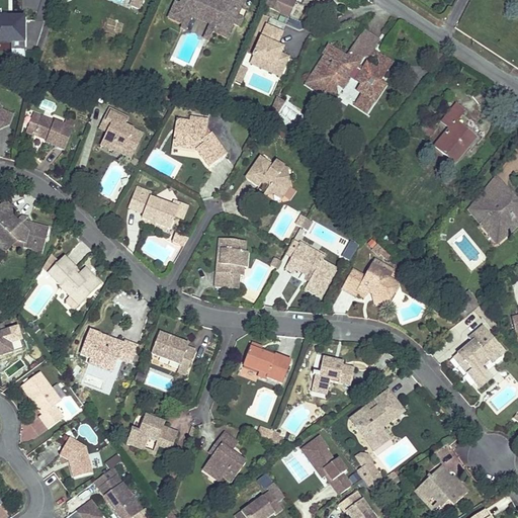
[(245,0),(228,0),(225,9),(204,0),(183,0),(180,7),(176,5),(169,21),(183,27),(189,12),(217,24),(212,34),(213,34),(228,40),(234,25),(229,23),(232,17),(237,19),(245,0)]
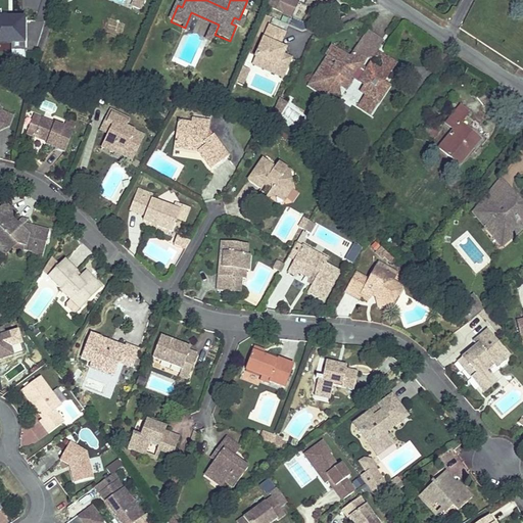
[(206,0),(227,9),(230,0),(225,0),(224,2),(218,0),(206,0)]
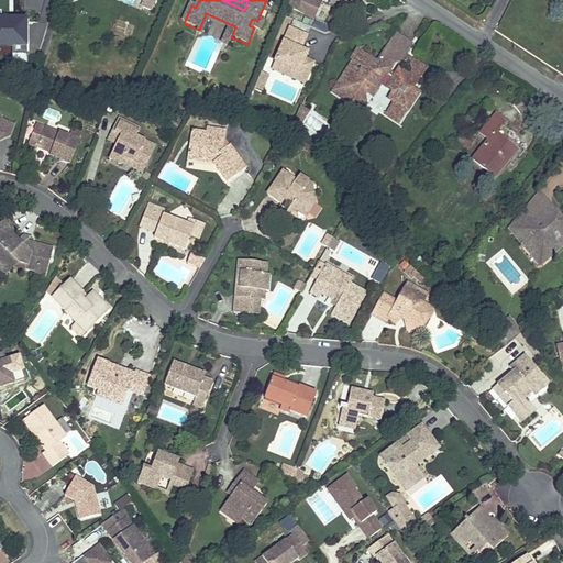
[(316,0),(293,0),(289,9),(315,20),(322,2),(316,0)]
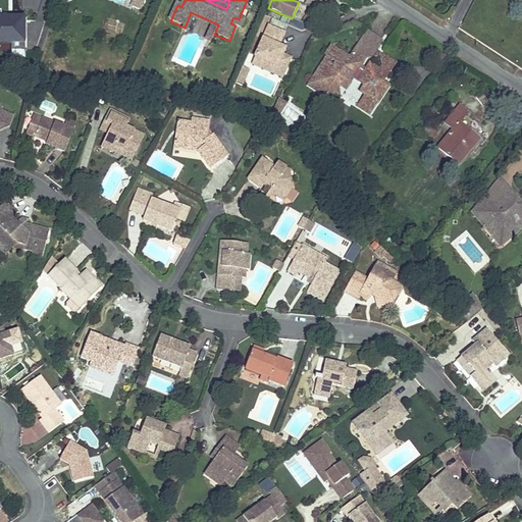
[(1,12),(0,11),(0,42),(11,42),(25,42),(25,20),(22,20),(1,20),(1,17),(1,12)]
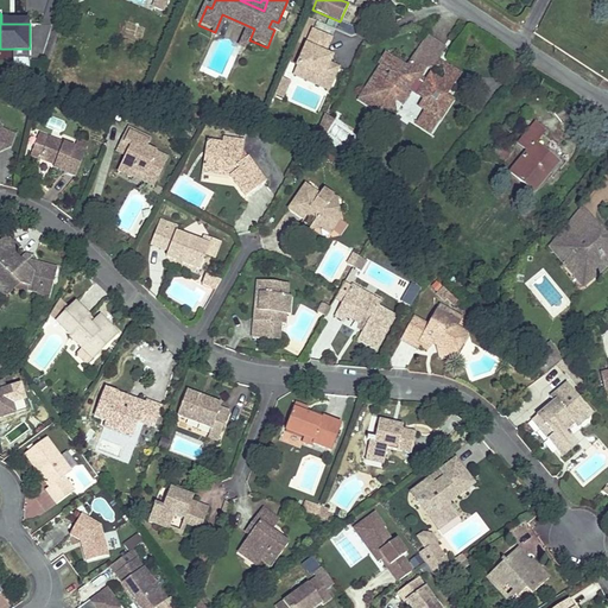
[(249,40),(254,29),(222,14),(215,32),(214,32),(213,36),(217,38),(226,21),(247,32),(240,48),(246,50),(251,40),(249,40)]
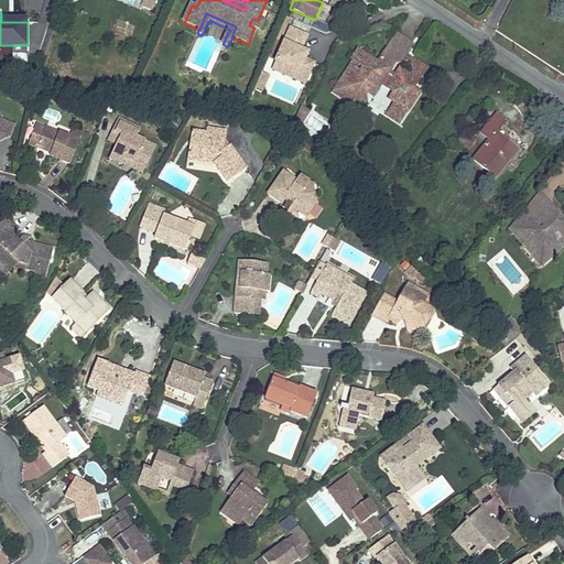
[(264,24),(258,21),(252,19),(249,25),(255,28),(262,31),(264,24)]
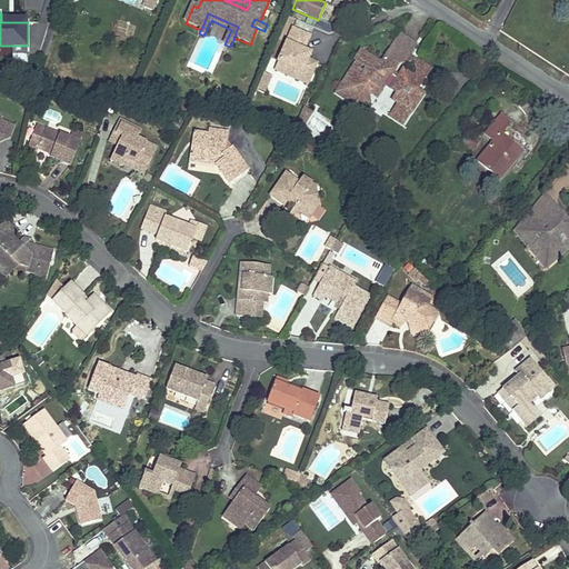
[(311,36),(293,28),(279,62),(301,72),(298,79),(309,85),(318,63),(309,59),(310,57),(305,53),(306,51),(305,50),(311,36)]
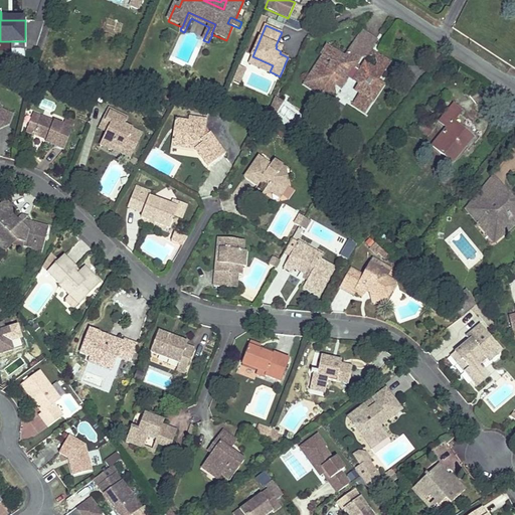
[(376,40),(362,30),(352,45),(366,55),(369,50),(376,40)]
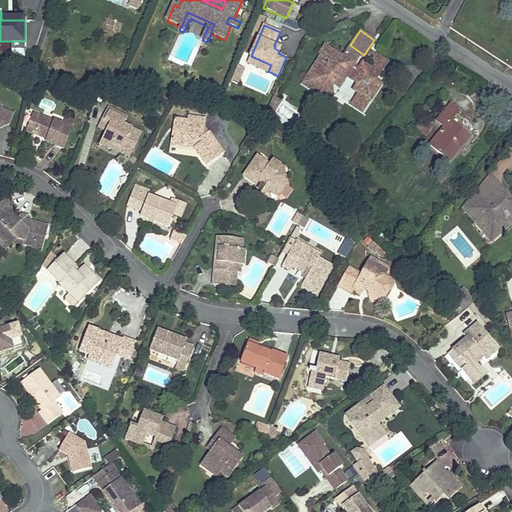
[(11,41),(11,44),(11,51),(25,51),(25,41),(11,41)]
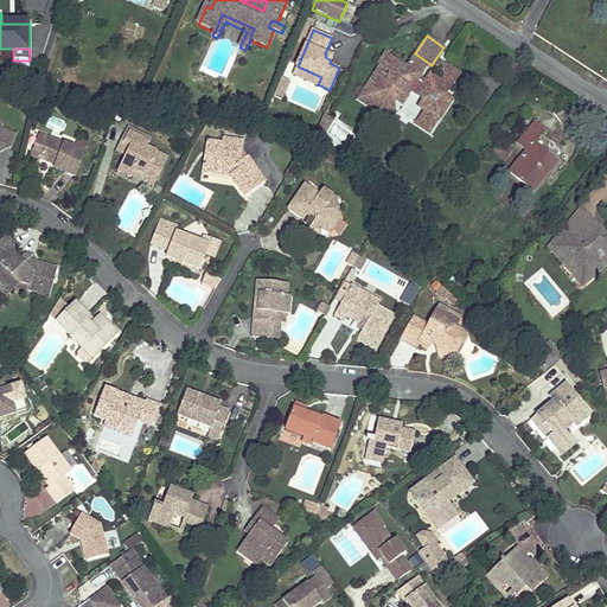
[(426,68),(442,65),(435,59),(432,65),(415,53),(411,61),(417,65),(419,63),(426,68)]
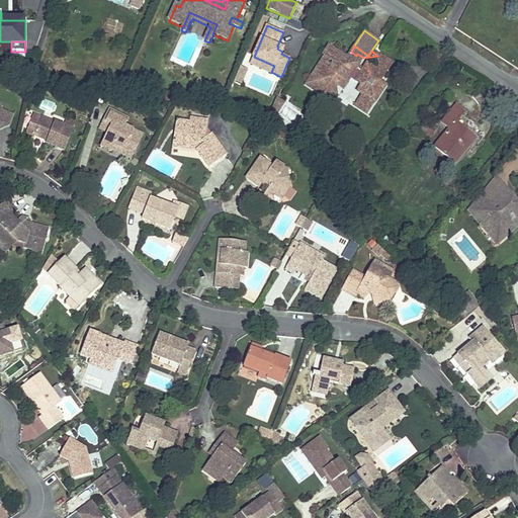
[(325,55),(322,60),(331,66),(334,62),(329,60),(334,51),(328,47),(323,54),(325,55)]
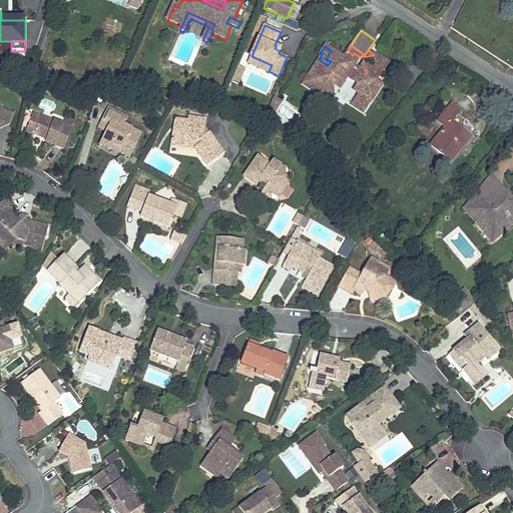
[(353,55),(348,51),(343,58),(331,50),(326,59),(331,61),(328,65),(319,59),(314,67),(318,70),(314,77),(318,79),(312,89),(320,94),(324,87),(326,88),(326,89),(327,91),(329,93),(331,92),(332,91),(333,89),(332,87),(334,84),(340,87),(345,80),(343,78),(345,75),(348,77),(358,84),(354,90),(359,93),(371,101),(382,85),(376,80),(380,74),(372,69),(363,63),(360,68),(358,71),(353,67),(355,64),(360,57),(354,53),(353,55)]
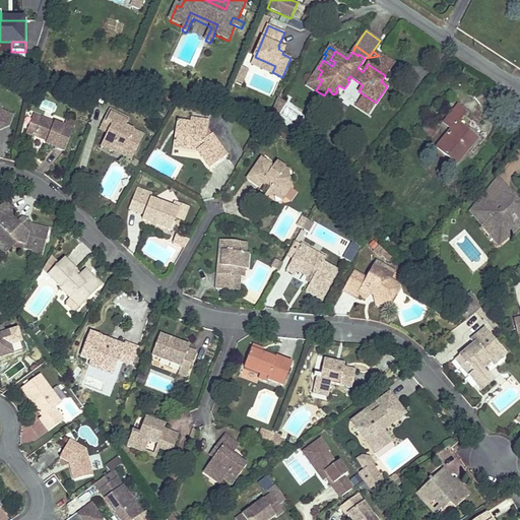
[(392,64),(379,56),(381,65),(377,70),(385,75),(392,64)]
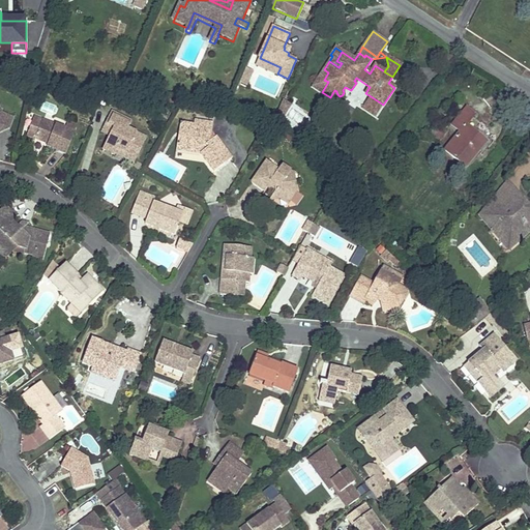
[(281,67),(260,58),(257,65),(277,74),(281,67)]
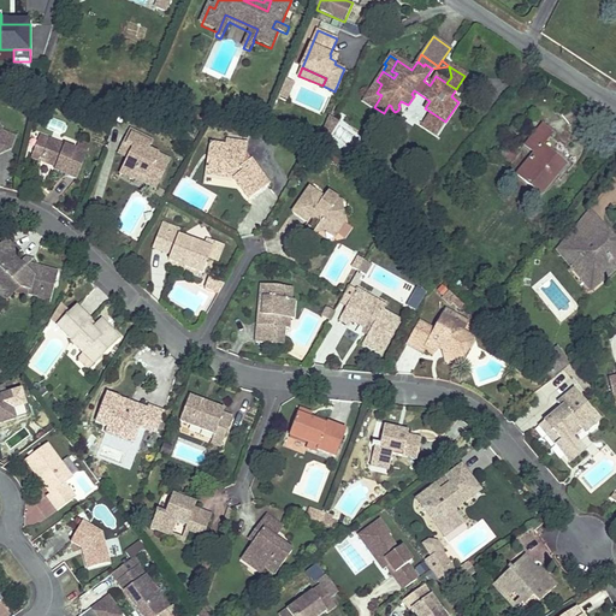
[(381,84),(377,81),(371,89),(377,93),(381,84)]
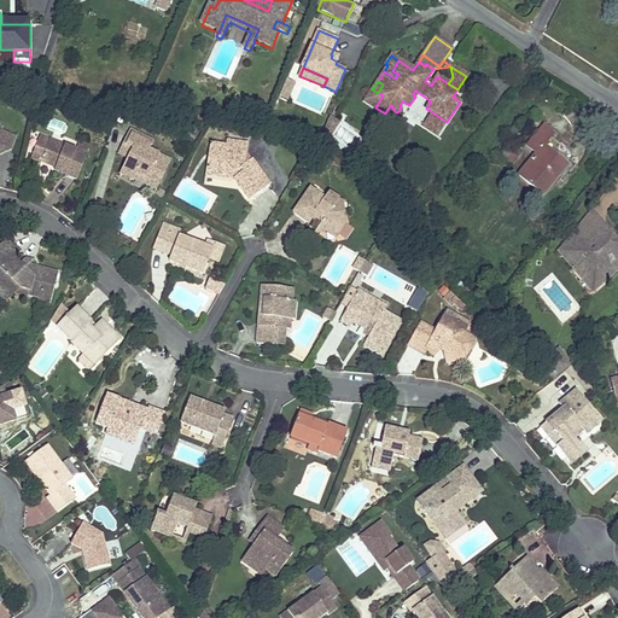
[(377,126),(385,114),(375,108),(367,120),(377,126)]
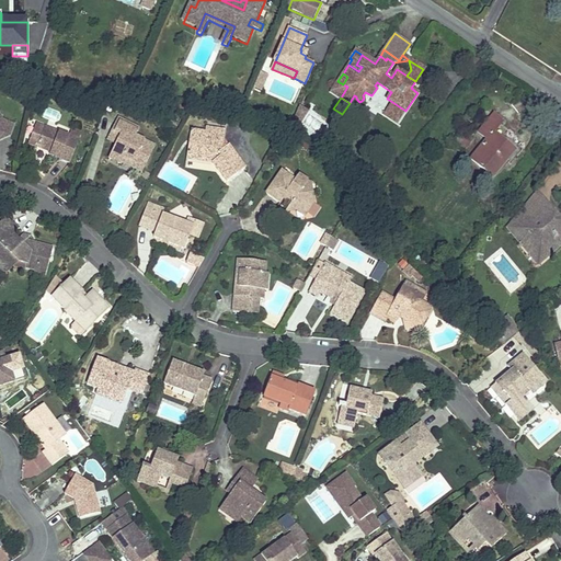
[(397,123),(405,111),(392,102),(385,115),(397,123)]
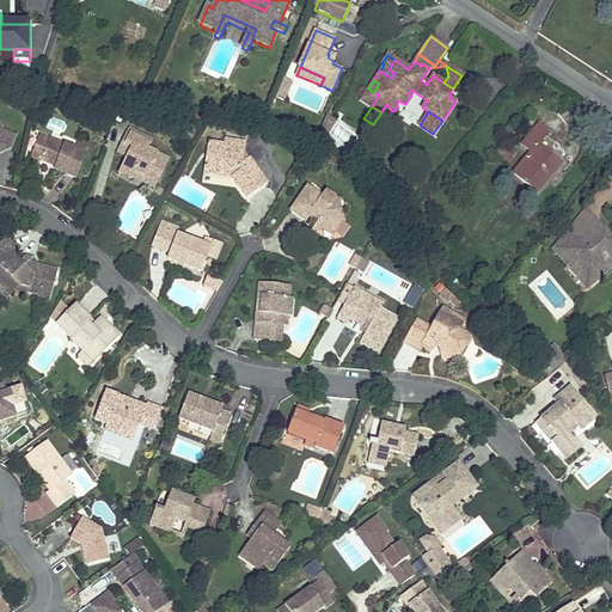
[(326,116),(319,132),(326,135),(336,122),(326,116)]
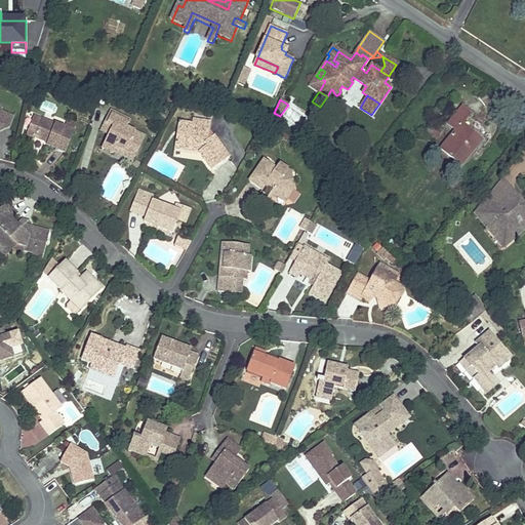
[(437,104),(431,110),(436,114),(442,108),(437,104)]
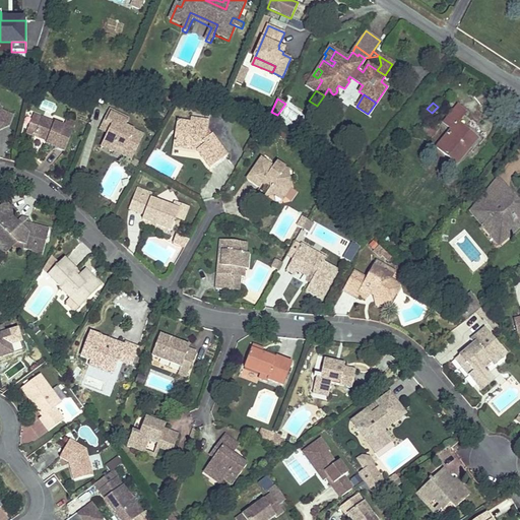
[(271,112),(252,104),(250,108),(274,120),(277,115),(271,112)]
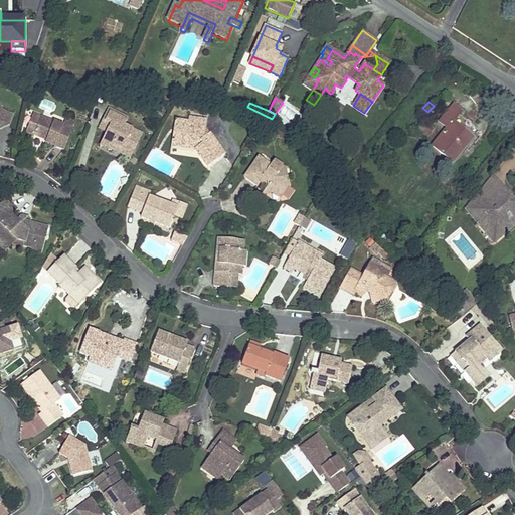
[(454,106),(440,122),(447,128),(432,146),(452,162),(473,138),(454,122),(462,112),(454,106)]
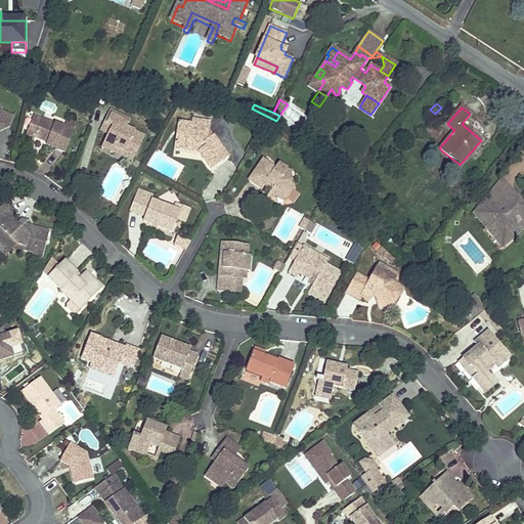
[(0,112),(0,128),(6,126),(9,116),(0,112)]
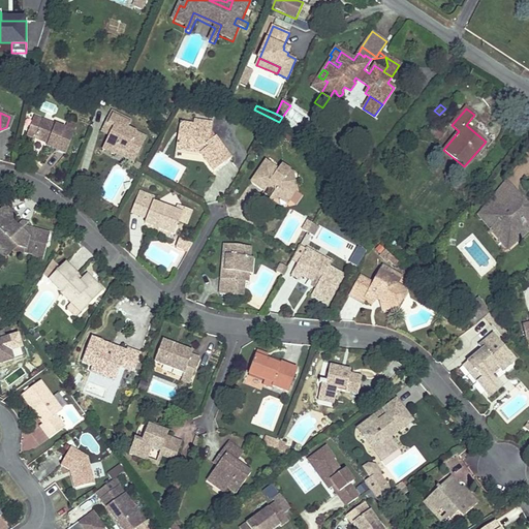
[(101,131),(110,135),(114,127),(107,124),(113,115),(110,114),(101,131)]
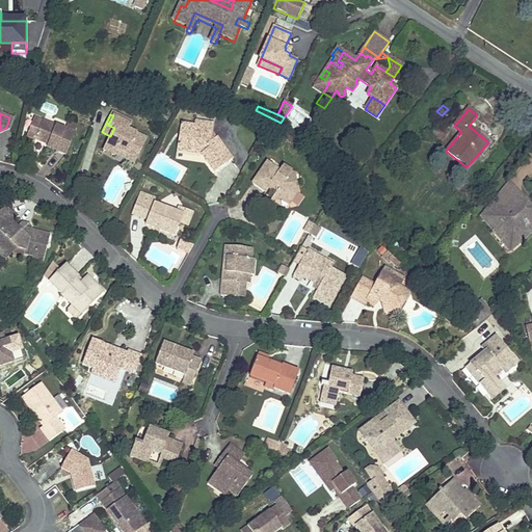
[(125,157),(132,160),(138,149),(141,151),(147,138),(128,129),(131,125),(113,115),(108,125),(114,128),(110,136),(103,150),(114,156),(115,154),(118,149),(127,154),(125,157)]
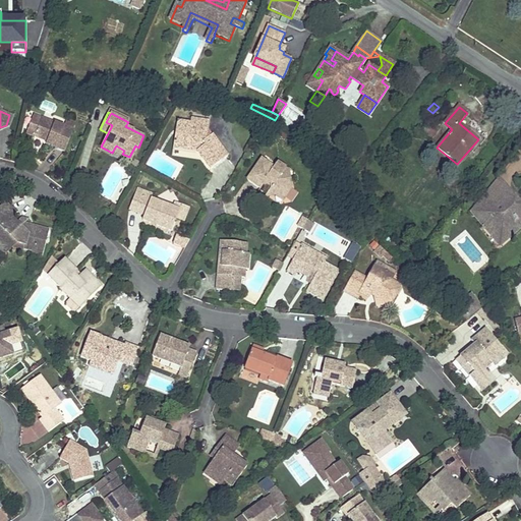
[(438,127),(442,122),(436,117),(429,126),(427,124),(420,133),(429,141),(437,132),(435,130),(438,127)]
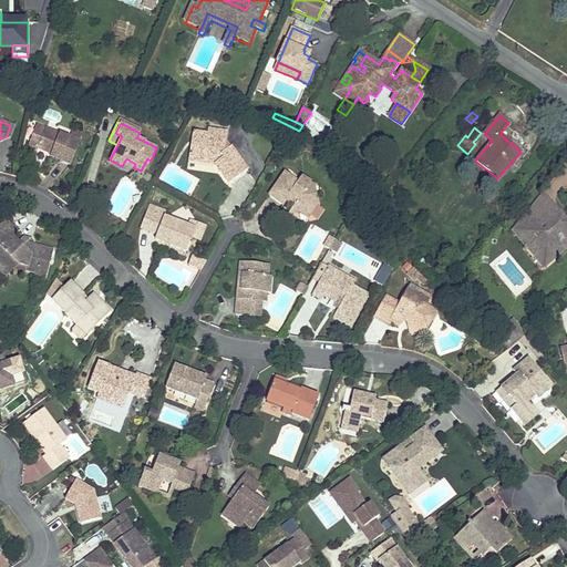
[(60,161),(71,165),(80,142),(45,129),(37,148),(51,154),(61,158),(60,161)]
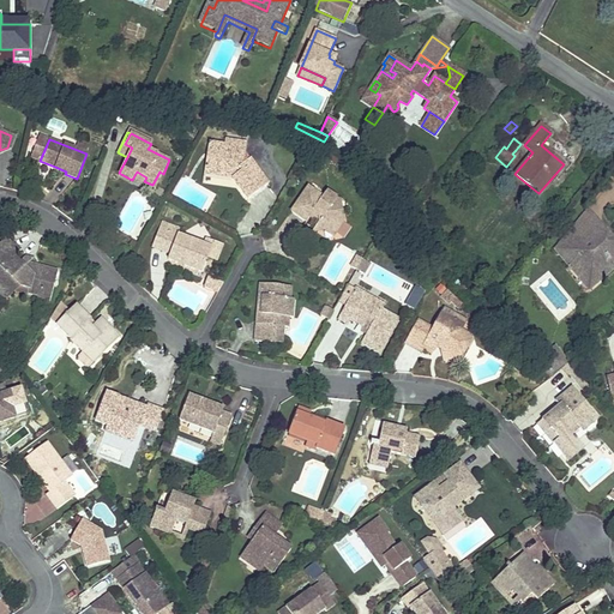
[(223,152),(224,144),(209,142),(205,160),(210,161),(211,151),(223,152)]
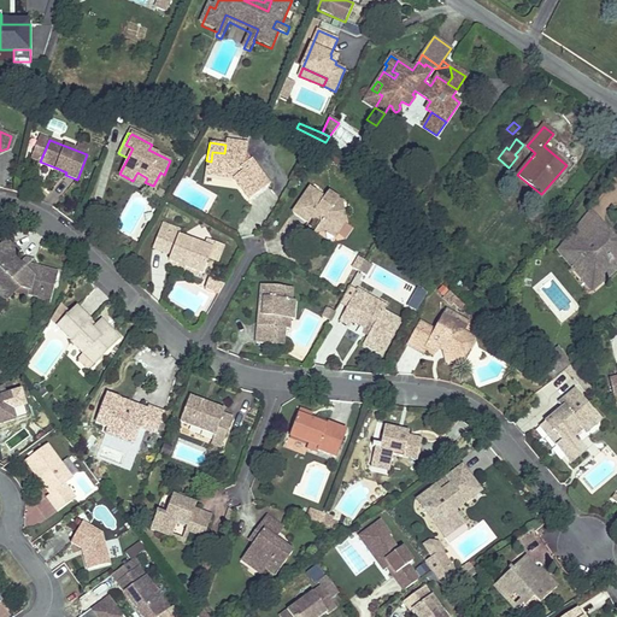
[(234,180),(250,200),(270,186),(251,160),(248,162),(246,159),(246,154),(247,147),(225,145),(224,153),(212,152),(211,162),(206,160),(205,175),(234,180)]
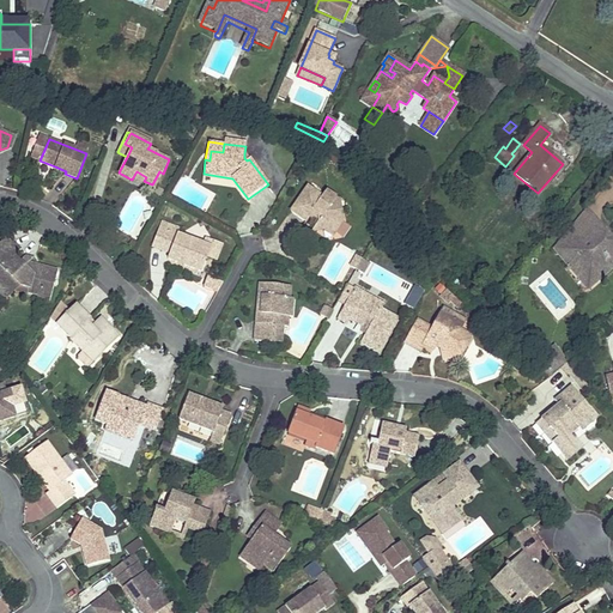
[(155,189),(163,174),(159,171),(152,184),(144,181),(146,177),(137,171),(133,177),(155,189)]
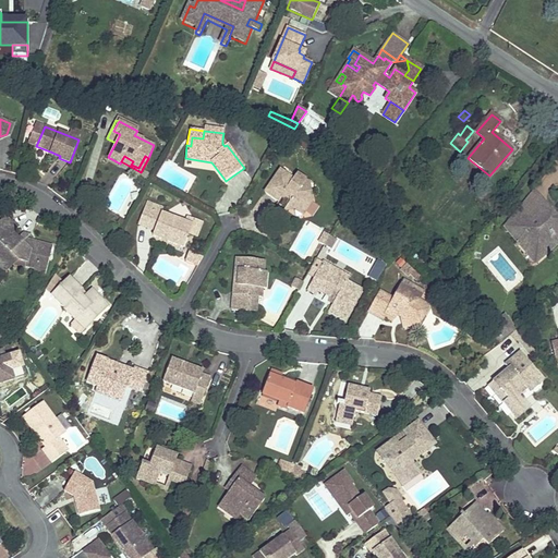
[(305,179),(296,173),(293,179),(279,170),(264,193),(278,202),(281,197),(283,194),(292,199),(290,203),(304,211),(311,202),(305,186),(302,184),(305,179)]
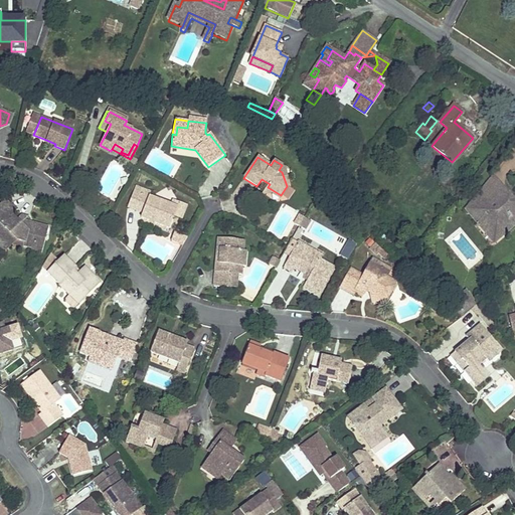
[(281,195),(268,187),(266,190),(279,198),(281,195)]
